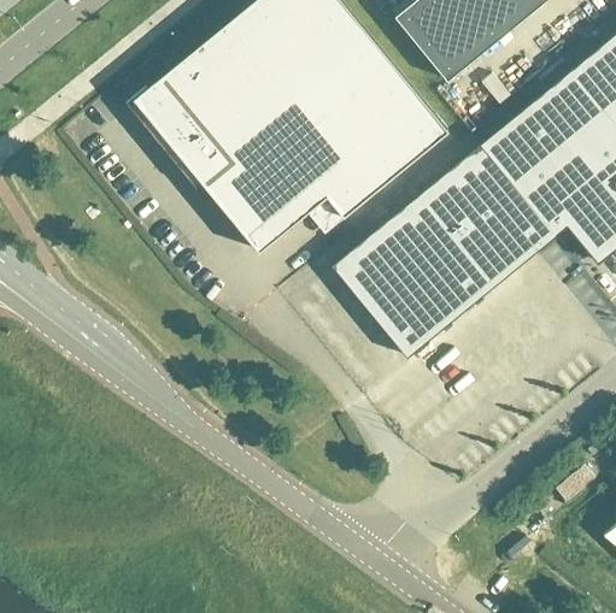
[(259,253),(327,198),(344,218),(449,133),(340,0),(256,0),(128,105),(195,189),(203,183),(259,253)]
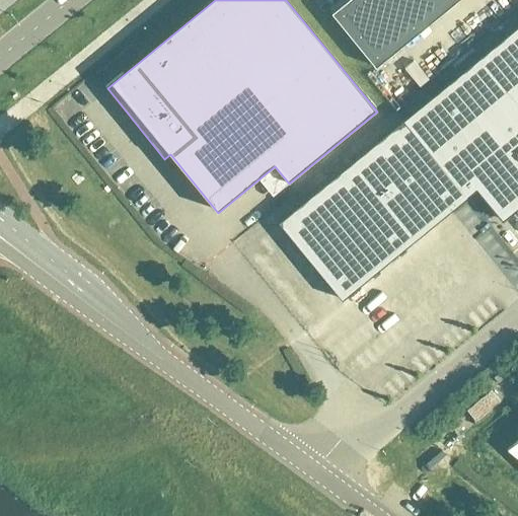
[(349,0),(331,14),(376,69),(460,0),(349,0)]
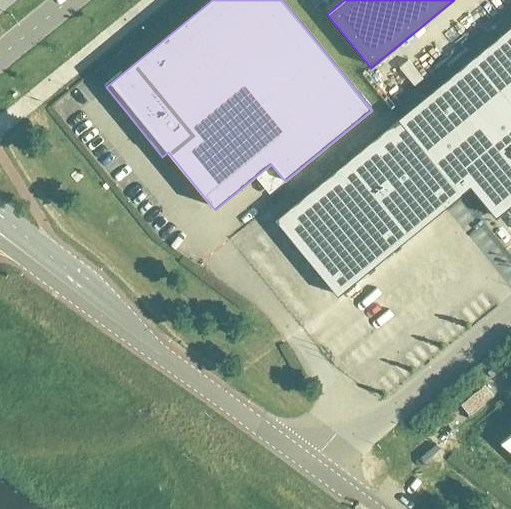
[(510,28),(408,112),(471,188),(496,219),(510,207),(510,28)]
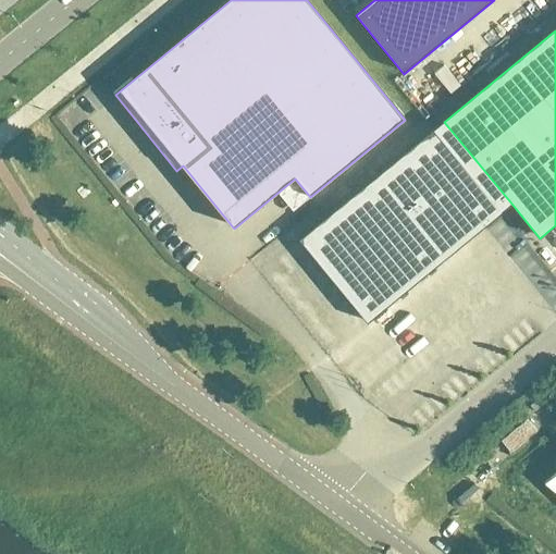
[(446,66),(435,76),(452,96),(462,87),(446,66)]
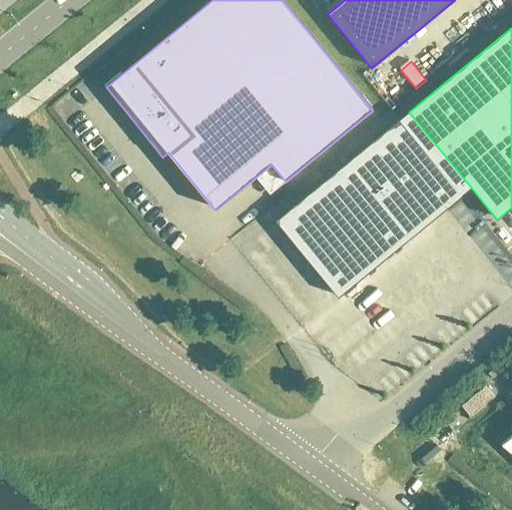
[(392,110),(371,127),(379,137),(400,120),(392,110)]
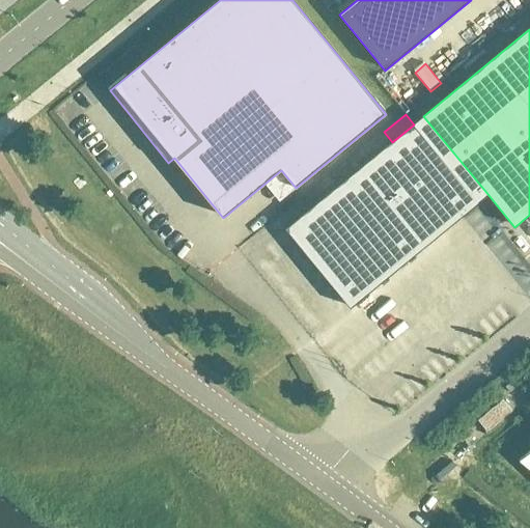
[(489,195),(423,116),(414,124),(392,142),(285,229),(351,309),(489,195)]
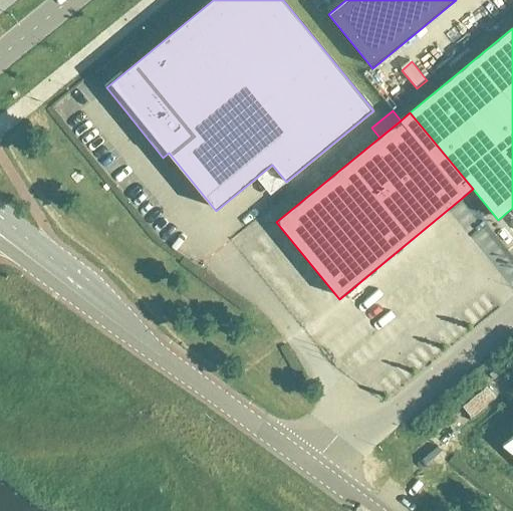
[(472,419),(496,399),(487,388),(463,408),(472,419)]
